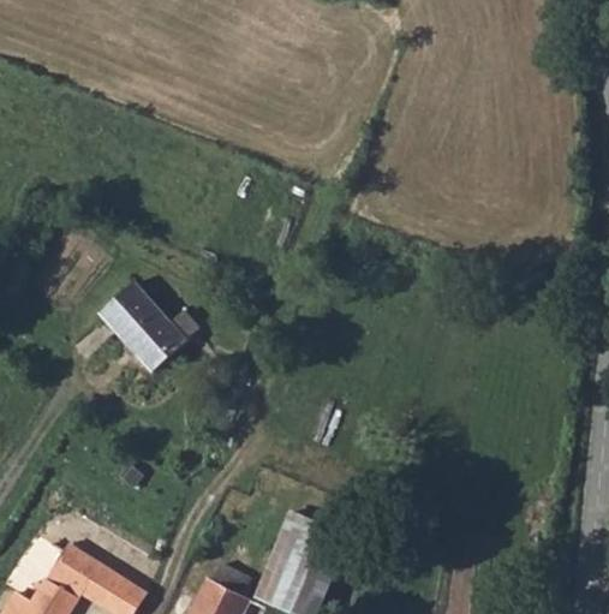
[(135,284),(97,314),(148,376),(183,345),(135,284)]
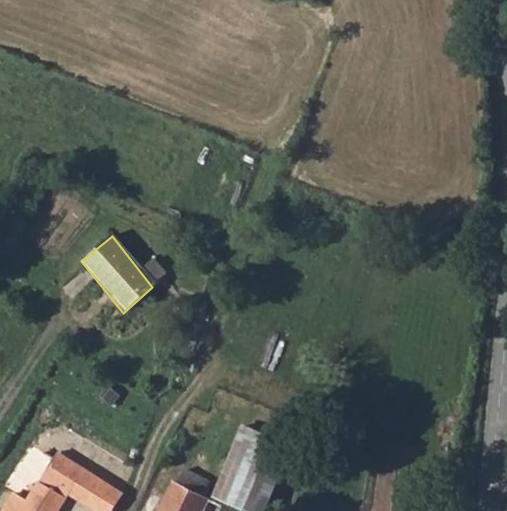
[(250,510),(260,510),(272,485),(288,445),(239,426),(211,493),(250,510)]
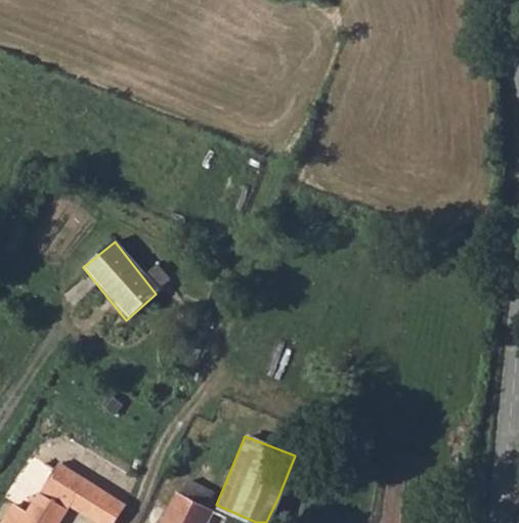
[(295,455),(278,496),(293,503),(309,462),(295,455)]
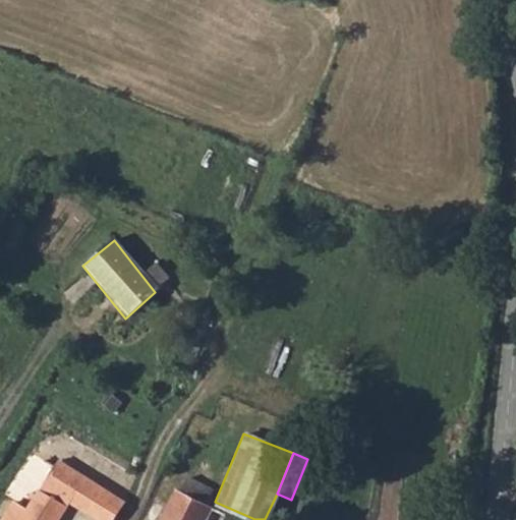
[(42,457),(31,473),(43,481),(55,465),(42,457)]
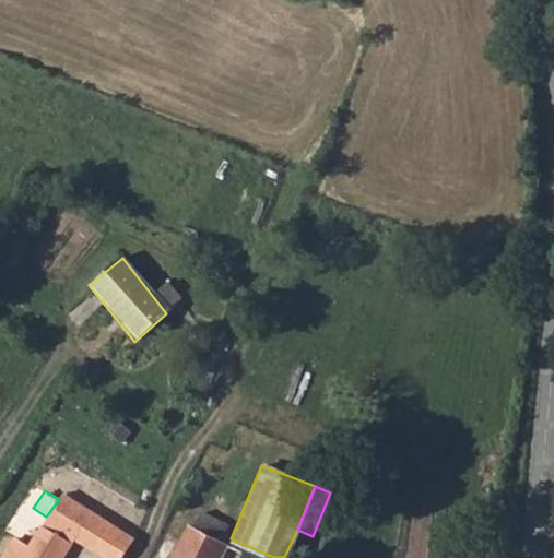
[(27,546),(19,557),(55,557),(71,535),(109,557),(117,557),(131,535),(94,513),(63,493),(59,499),(46,517),(47,518),(38,529),(27,546)]
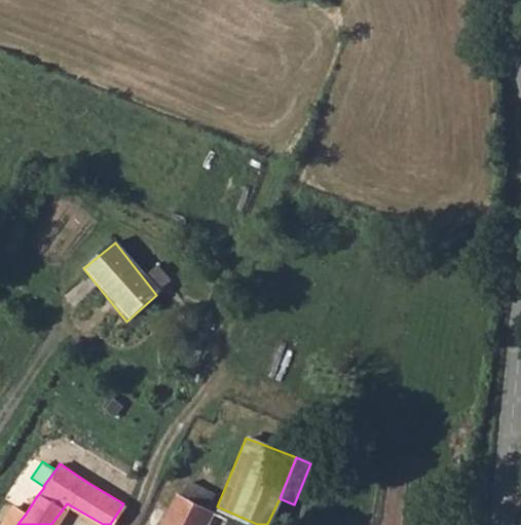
[(96,472),(88,483),(123,503),(131,494),(96,472)]
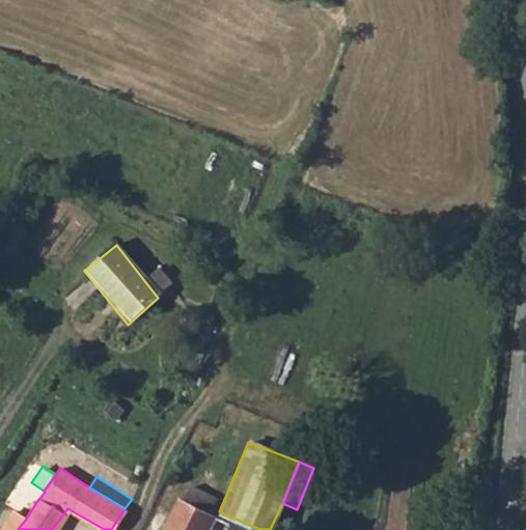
[(160,529),(205,529),(214,514),(208,511),(215,496),(191,484),(183,500),(177,497),(160,529)]
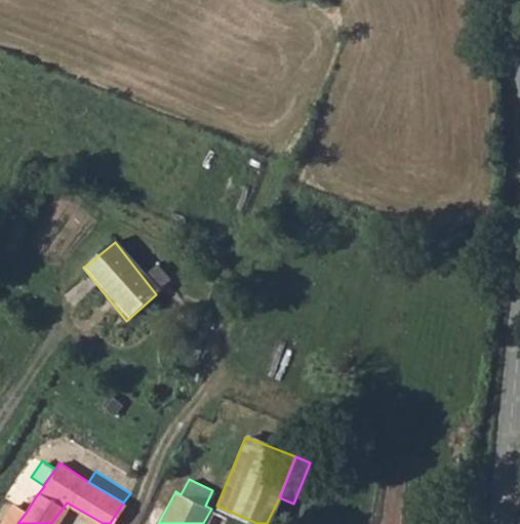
[(11,504),(0,520),(0,523),(17,523),(26,513),(11,504)]
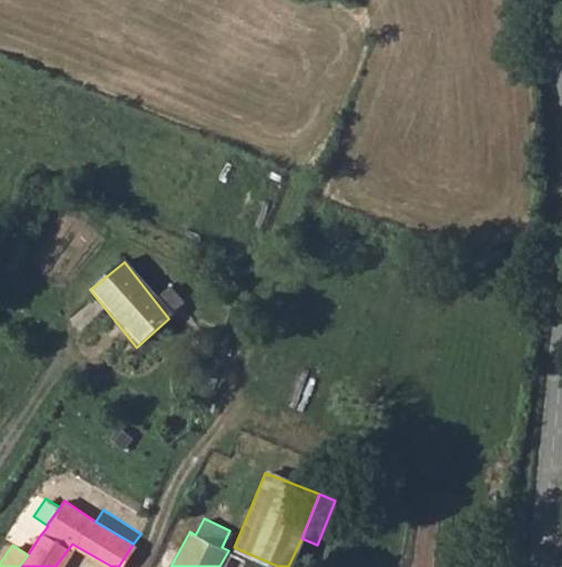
[(228,550),(220,566),(237,566),(243,557),(228,550)]
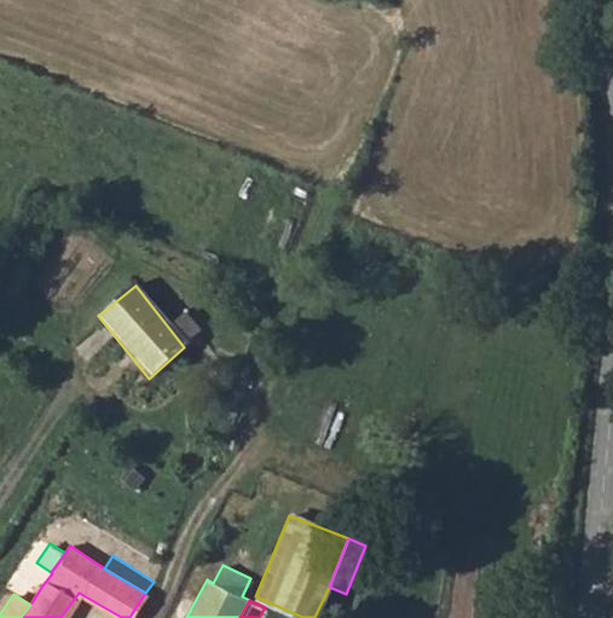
All buildings are outlined.
